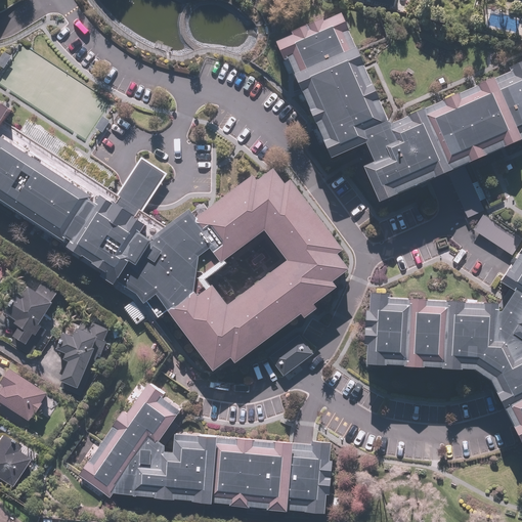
[(288,58),(330,158),(366,142),(376,165),(365,169),(379,201),(521,139),(521,66),(390,122),(344,14),(274,44),(281,60),(288,58)]
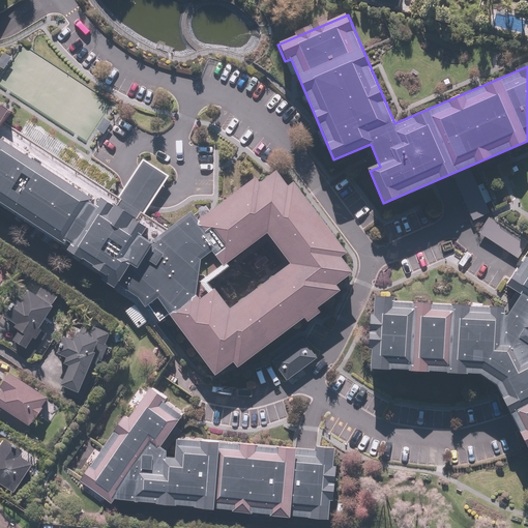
[(0,200),(71,245),(68,251),(106,274),(103,279),(116,287),(117,285),(139,297),(145,306),(158,296),(216,373),(233,360),(239,369),(301,321),(305,325),(321,313),(317,308),(341,290),(335,284),(351,272),(338,255),(342,252),(291,184),(287,188),(274,173),(259,184),(254,179),(198,222),(192,212),(164,234),(141,218),(154,198),(170,175),(143,157),(129,180),(114,202),(2,129),(16,110),(0,99),(0,200)]
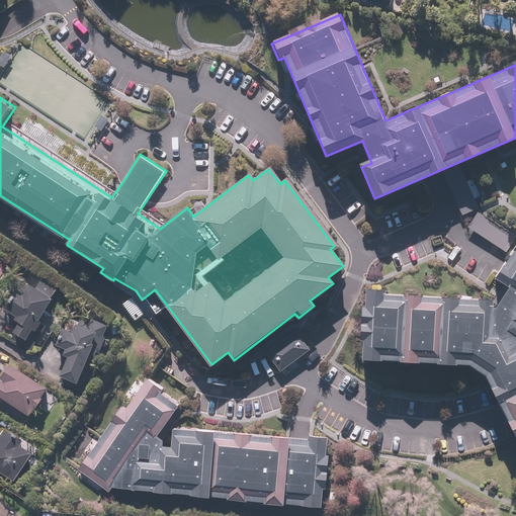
[(459,173),(443,180),(458,216),(475,208),(459,173)]
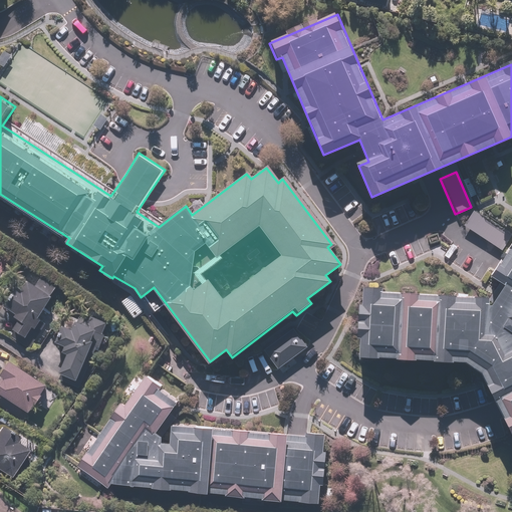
[(475,213),(465,227),(495,249),(506,235),(475,213)]
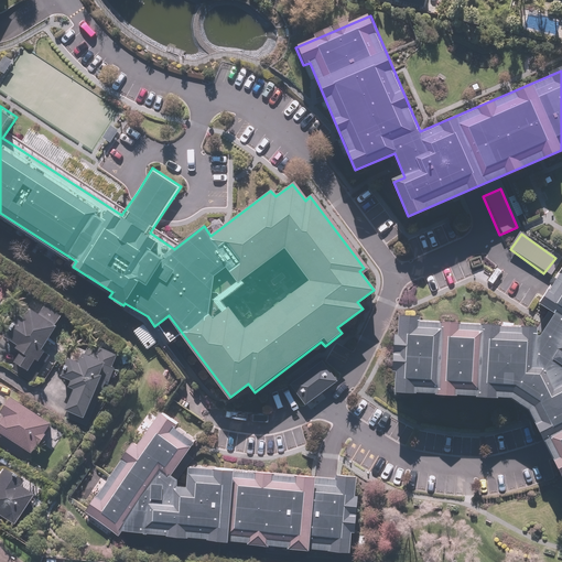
[(533,326),(398,317),(392,389),(506,397),(526,408),(561,482),(561,261),(533,306),(542,312),(533,326)]
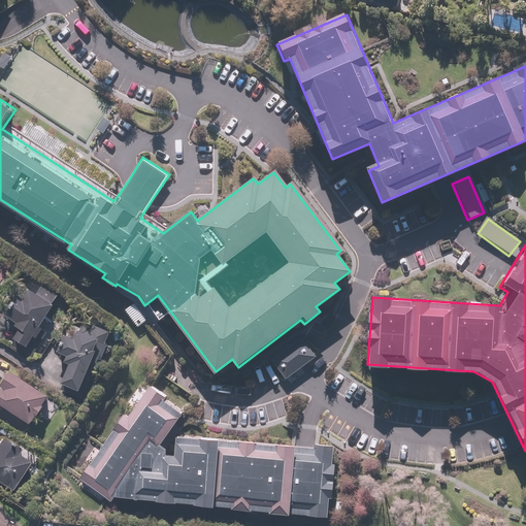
[(41,328),(59,299),(39,288),(33,297),(26,293),(22,299),(14,295),(2,316),(15,324),(11,330),(17,333),(7,349),(29,362),(33,356),(37,358),(51,334),(41,328)]
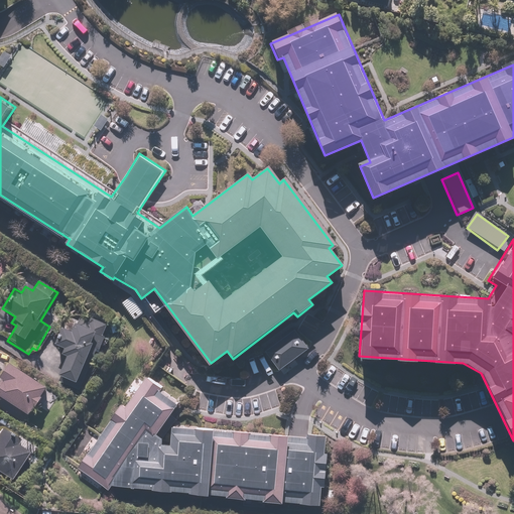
[(141,314),(129,300),(121,307),(133,322),(141,314)]
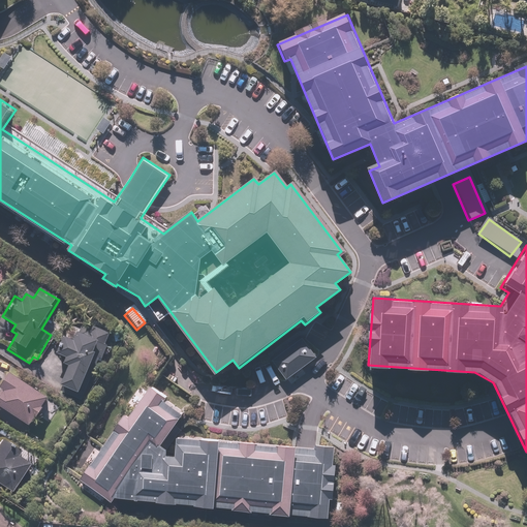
[(81,403),(110,335),(92,328),(89,335),(78,330),(72,343),(64,339),(57,357),(65,361),(63,366),(67,368),(58,389),(60,390),(58,394),(81,403)]
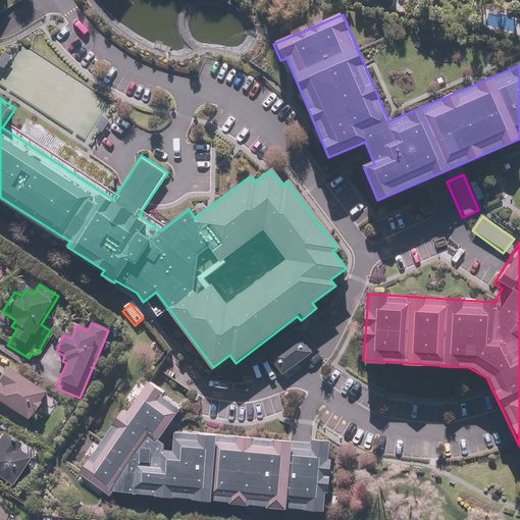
[(294,332),(266,354),(280,373),(309,353),(294,332)]
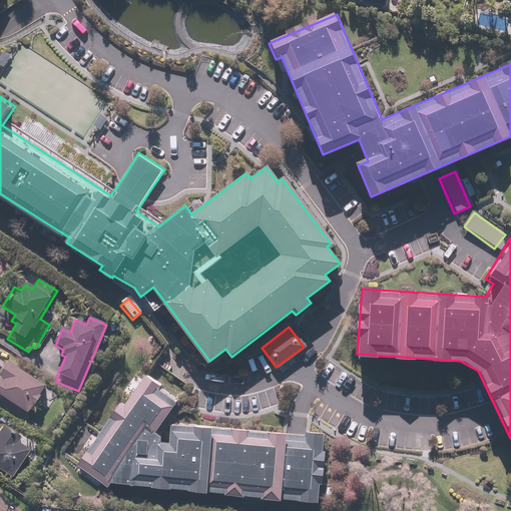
[(8,364),(0,377),(0,409),(22,424),(32,408),(34,409),(41,398),(39,397),(45,388),(8,364)]
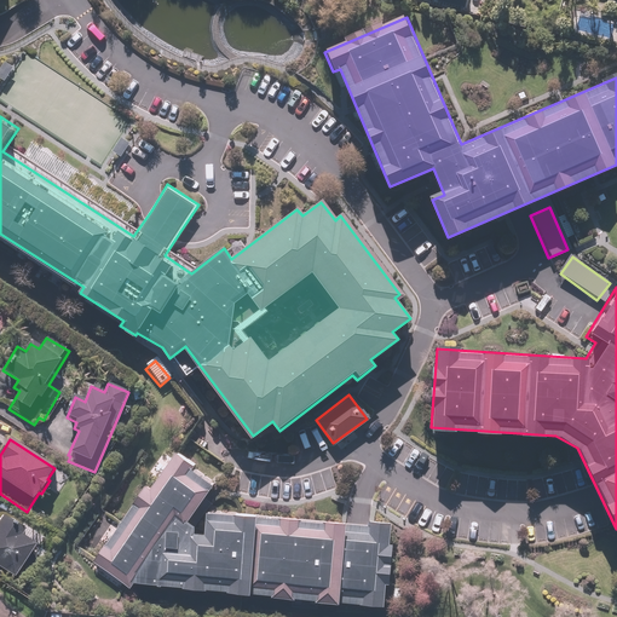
[(176,453),(92,563),(124,587),(380,613),(390,520),(369,519),(368,524),(197,507),(217,483),(176,453)]
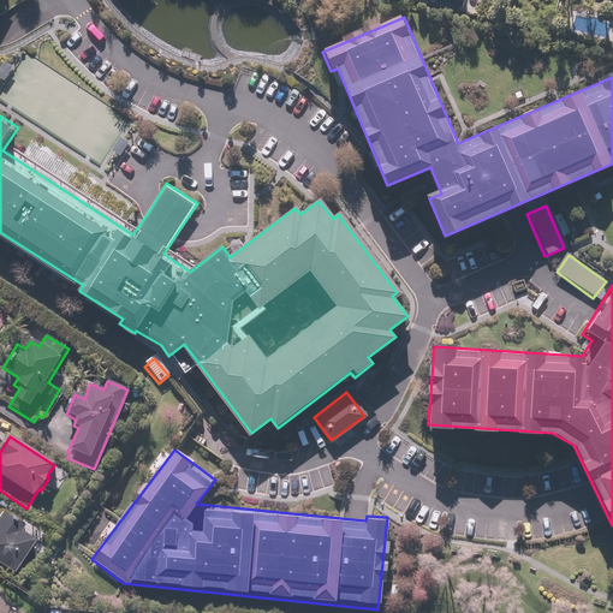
[(19,527),(0,515),(0,569),(10,575),(29,542),(15,533),(19,527)]
